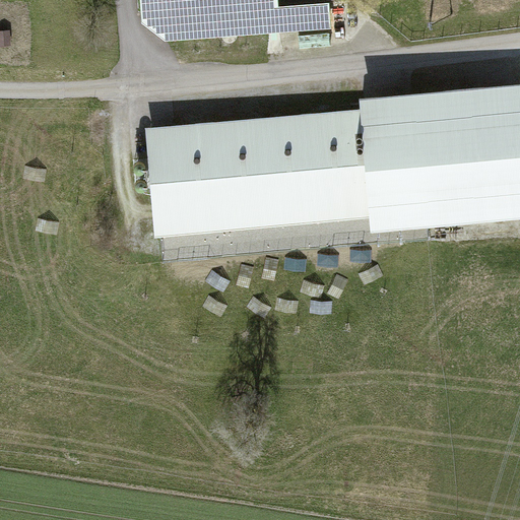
[(281,0),(143,0),(145,21),(170,40),(269,33),(334,27),(332,1),(282,4),(281,0)]
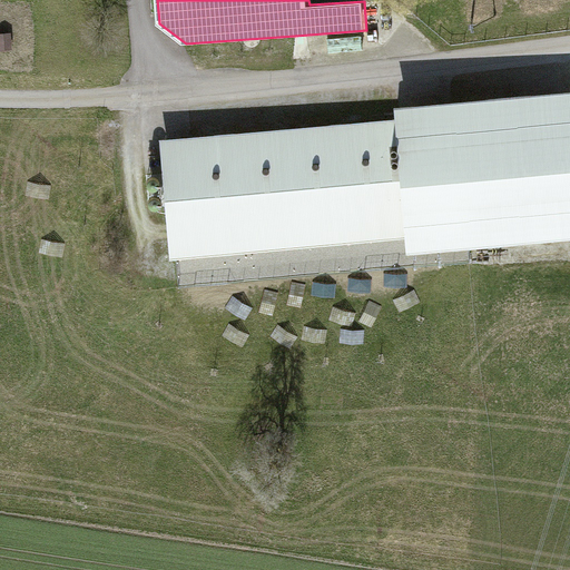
[(569,86),(391,102),(393,121),(404,252),(569,237),(569,86)]
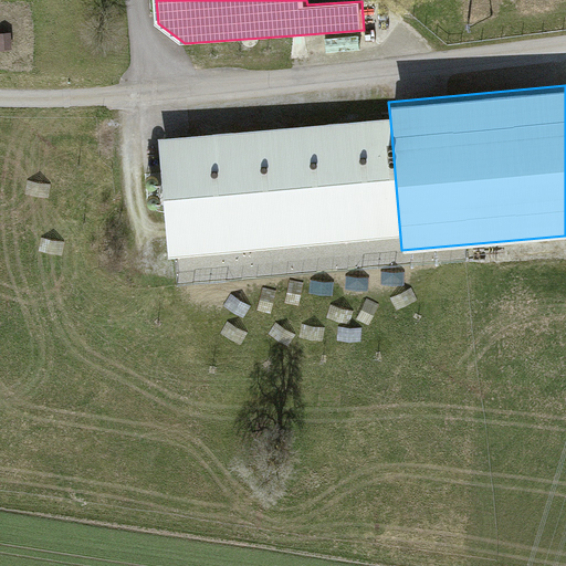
[(390,121),(159,137),(168,254),(399,238),(390,121)]
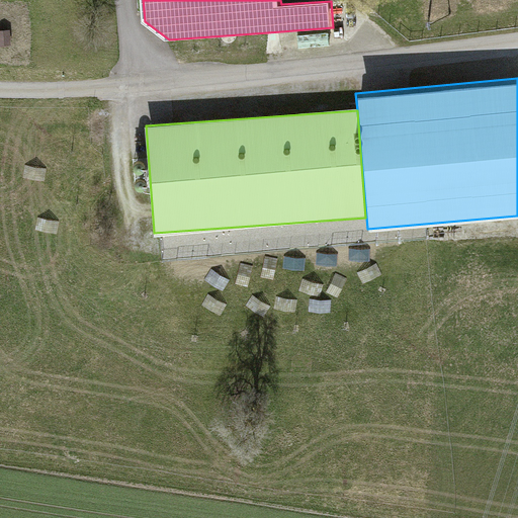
[(138,168),(140,168),(142,167),(143,166),(144,165),(145,163),(145,161),(144,160),(143,158),(141,157),(140,157),(138,157),(136,158),(135,159),(134,161),(134,163),(134,164),(135,166),(137,167),(138,168)]
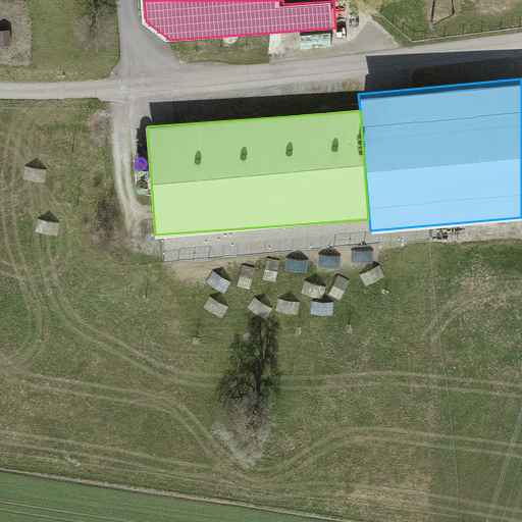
[(140,186),(142,186),(144,186),(145,185),(146,183),(147,180),(147,178),(146,177),(145,175),(143,174),(142,174),(140,174),(138,175),(137,176),(136,178),(136,180),(136,183),(137,184),(139,185),(140,186)]
